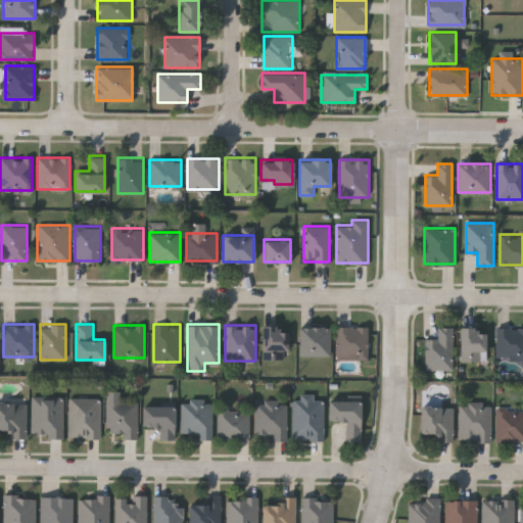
[(298,354),(298,325),(331,326),(331,355),(298,354)]
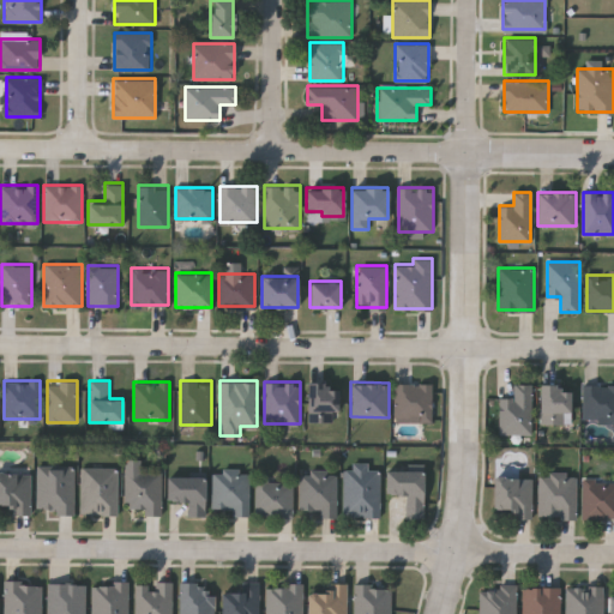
[(307,420),(307,383),(338,383),(338,420),(307,420)]
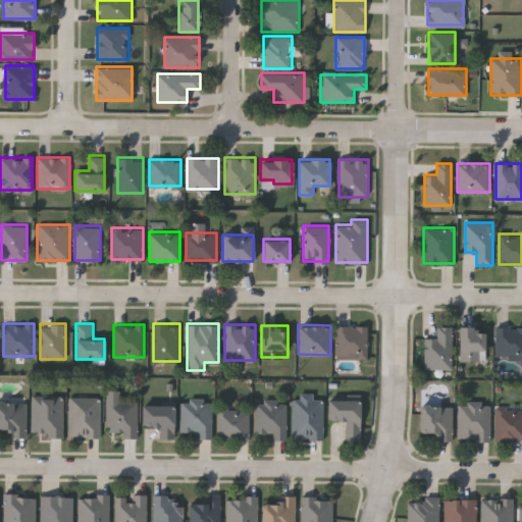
[(335,357),(335,325),(367,325),(367,357),(335,357)]
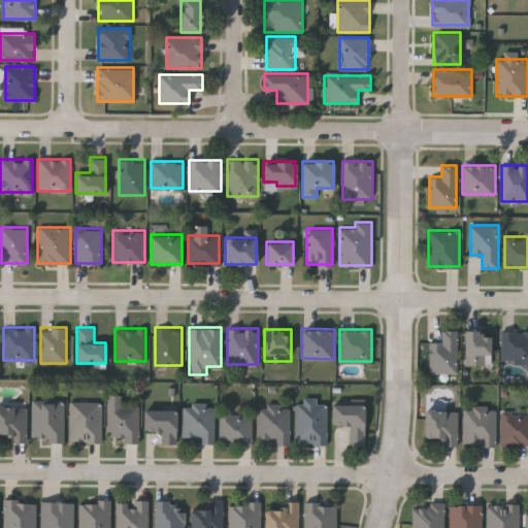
[(458,371),(429,371),(429,341),(441,341),(441,329),(458,329),(458,371)]
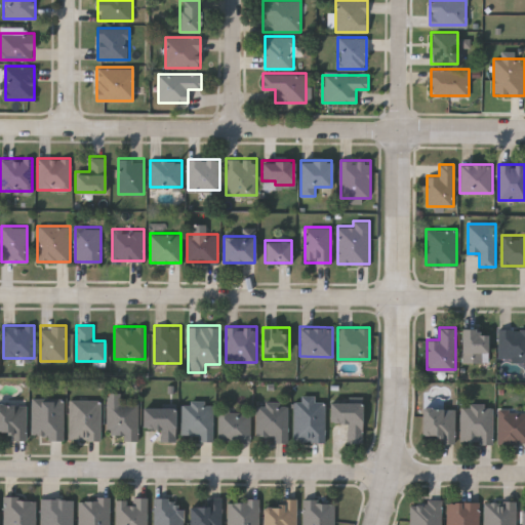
[(524,328),(524,361),(498,361),(498,328),(524,328)]
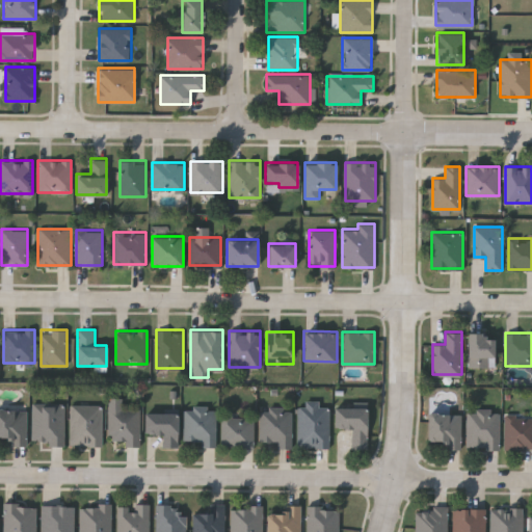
[(468,334),(496,334),(496,366),(468,366),(468,334)]
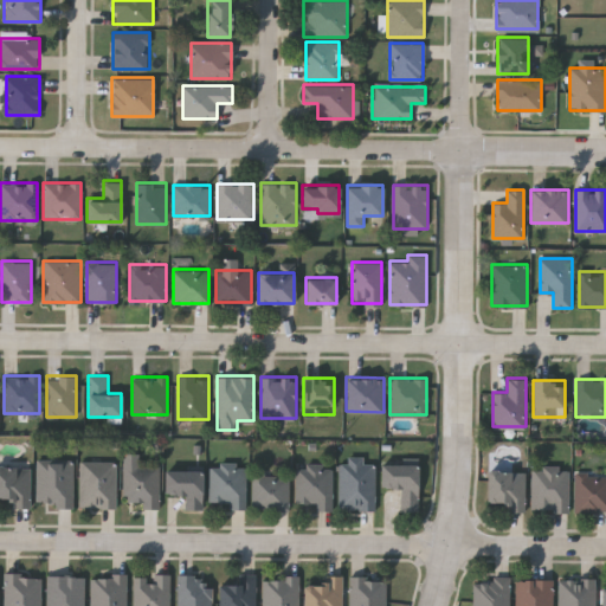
[(73,458),(73,507),(37,507),(37,458),(73,458)]
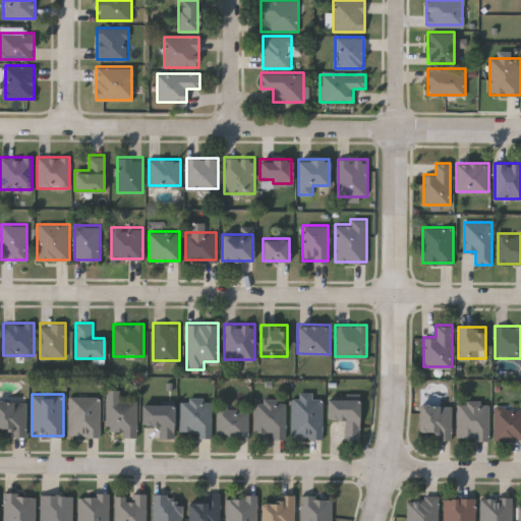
[(100,436),(69,436),(69,396),(100,396),(100,436)]
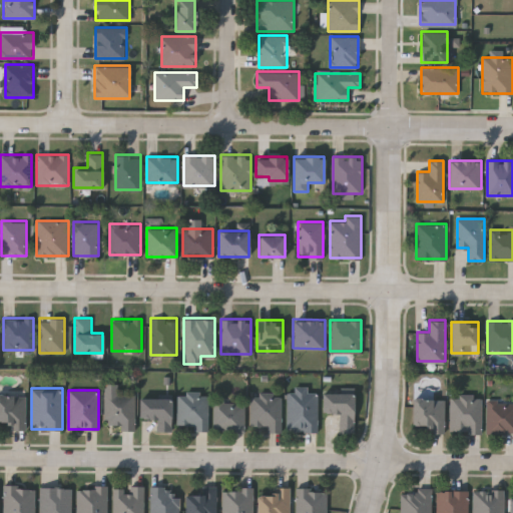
[(318,430),(287,430),(287,390),(318,390),(318,430)]
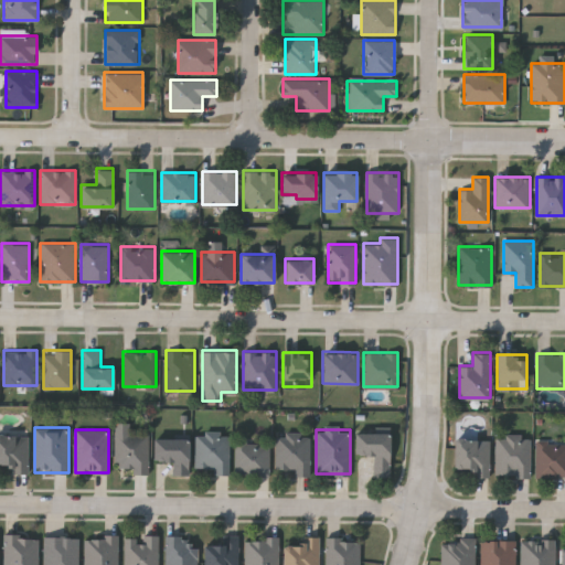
[(149,433),(149,473),(131,473),(131,467),(115,467),(115,433),(149,433)]
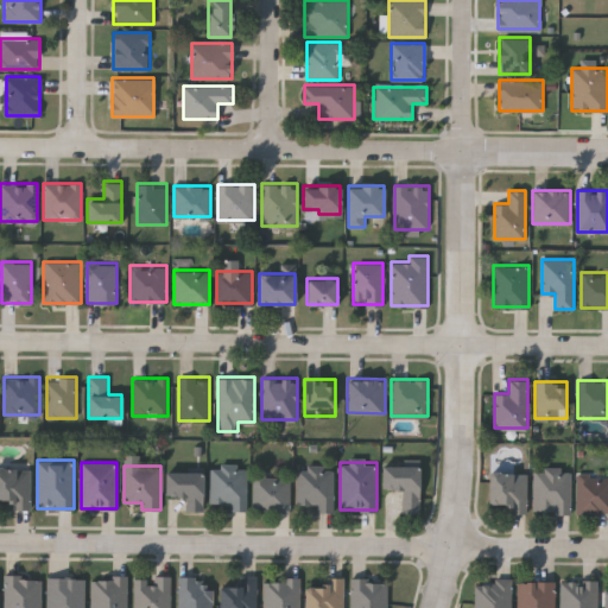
[(297,505),(297,466),(334,466),(334,511),(317,511),(317,505),(297,505)]
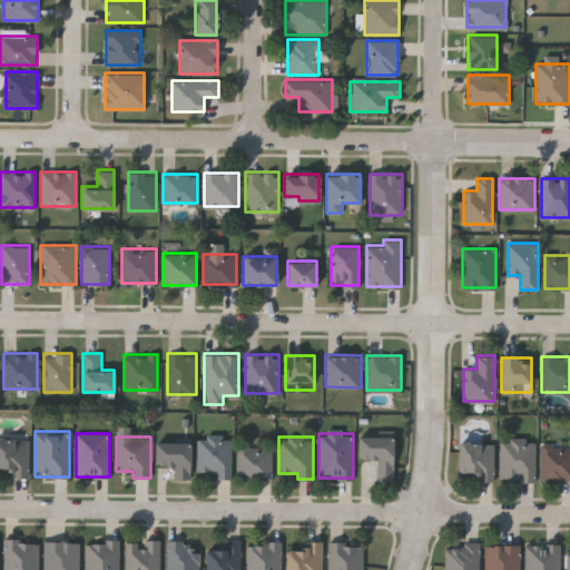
[(394,436),(394,480),(379,480),(379,459),(359,459),(359,436),(394,436)]
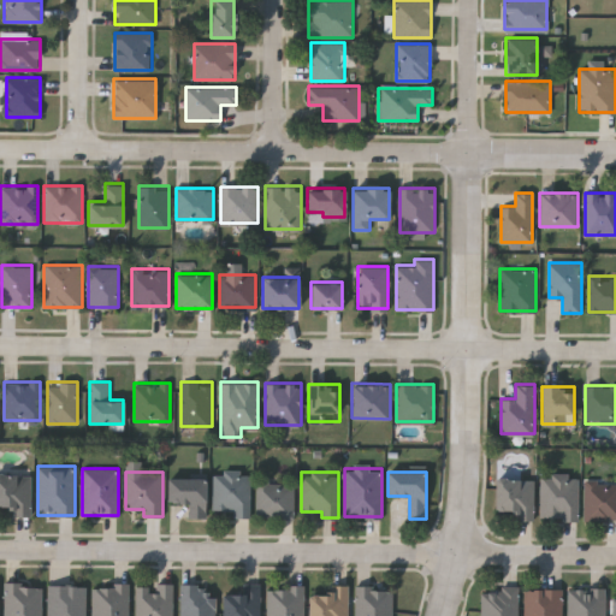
[(214,473),(250,473),(250,516),(234,516),(234,510),(214,510),(214,473)]
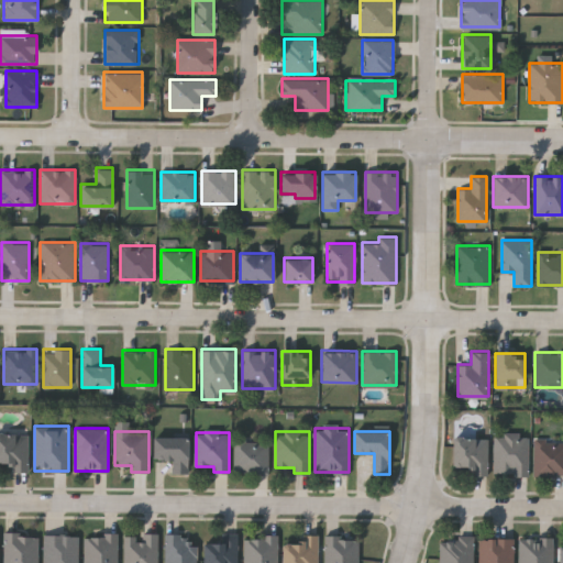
[(0,461),(0,433),(28,433),(28,471),(12,471),(12,461),(0,461)]
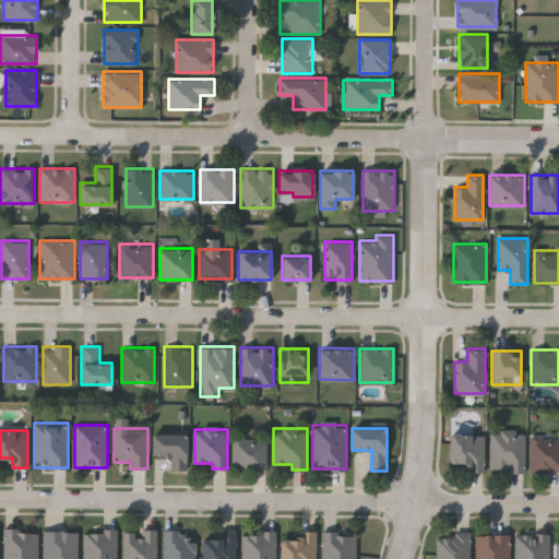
[(491,471),(490,432),(524,432),(525,471),(491,471)]
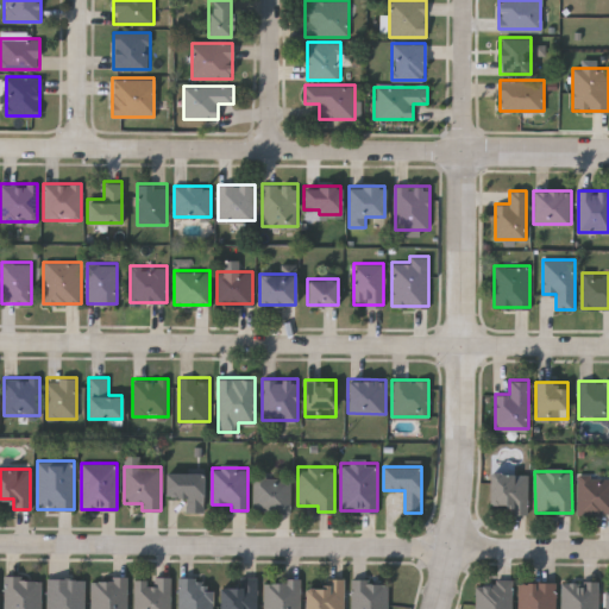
[(203,510),(186,510),(186,496),(167,496),(167,472),(203,472),(203,510)]
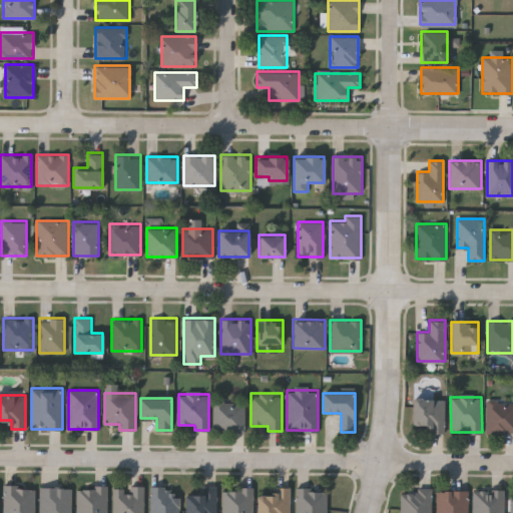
[(445,398),(444,430),(412,430),(412,398),(445,398)]
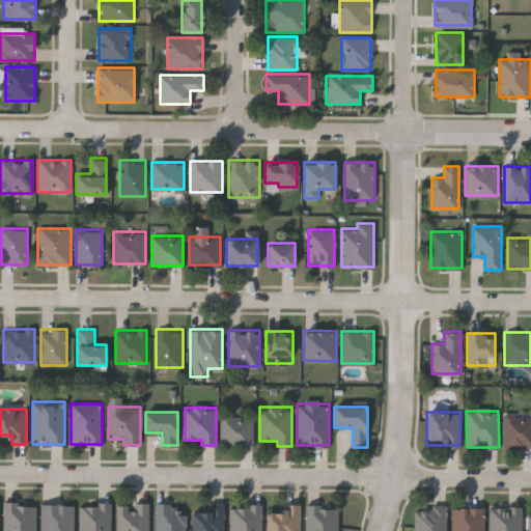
[(253,446),(222,446),(222,413),(253,413),(253,446)]
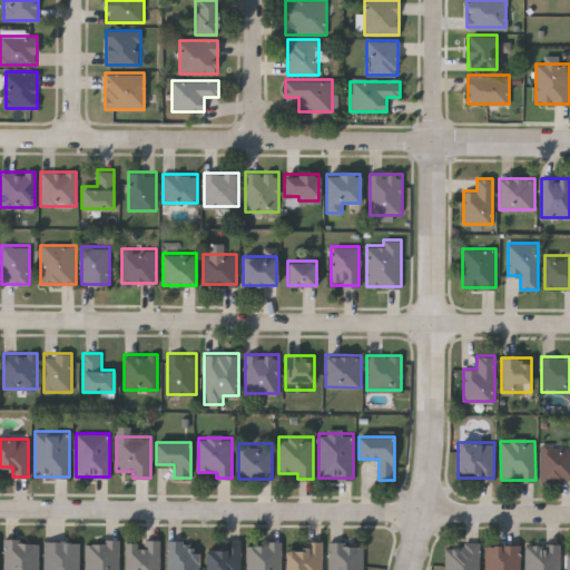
[(569,480),(541,480),(541,443),(569,443),(569,480)]
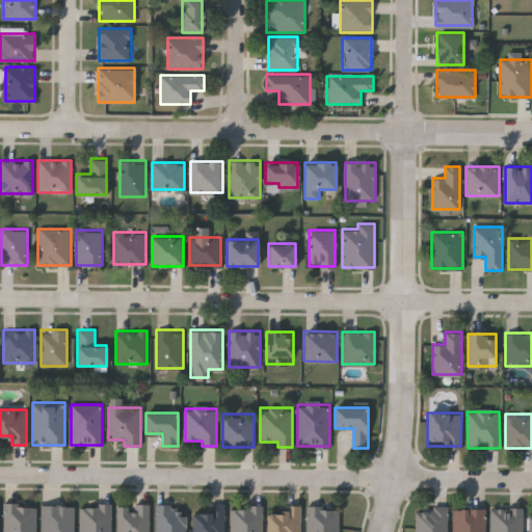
[(36,531),(5,531),(5,503),(36,503),(36,531)]
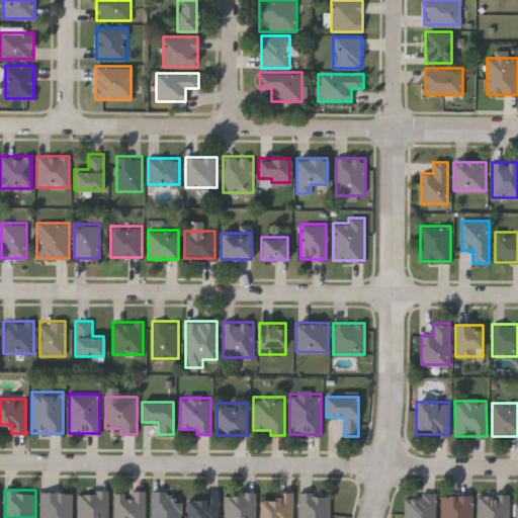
[(219,517),(187,517),(187,499),(205,499),(205,490),(219,490),(219,517)]
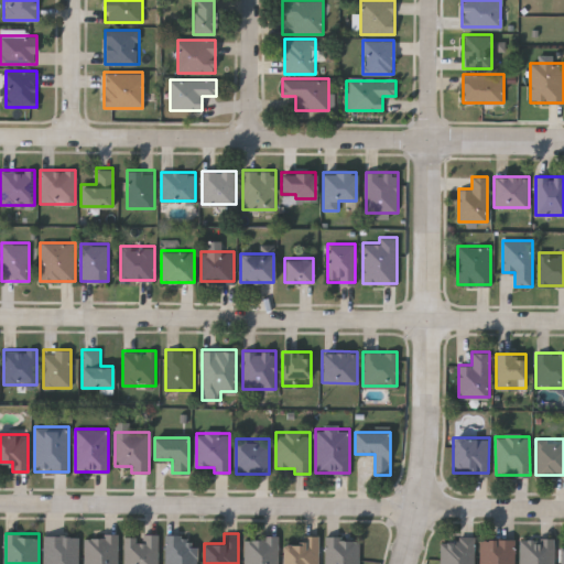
[(79,563),(44,563),(44,534),(79,534),(79,563)]
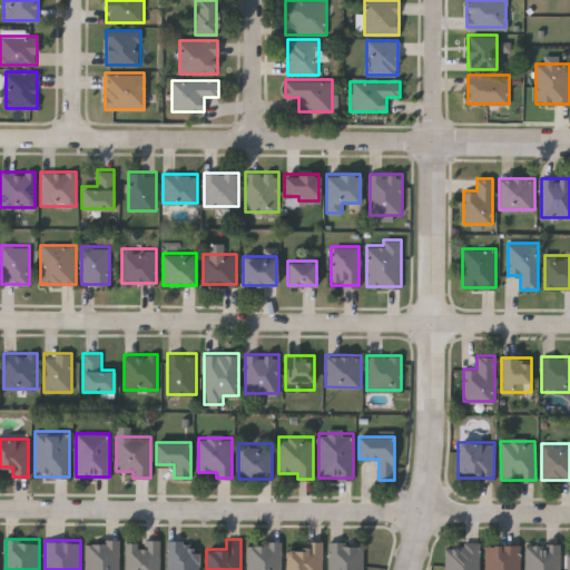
[(119,540),(119,569),(86,569),(86,540),(119,540)]
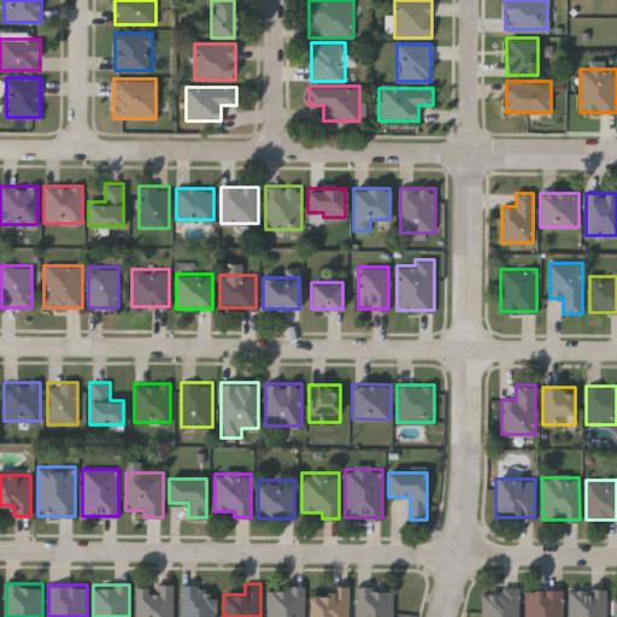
[(174,616),(136,616),(136,585),(174,585),(174,616)]
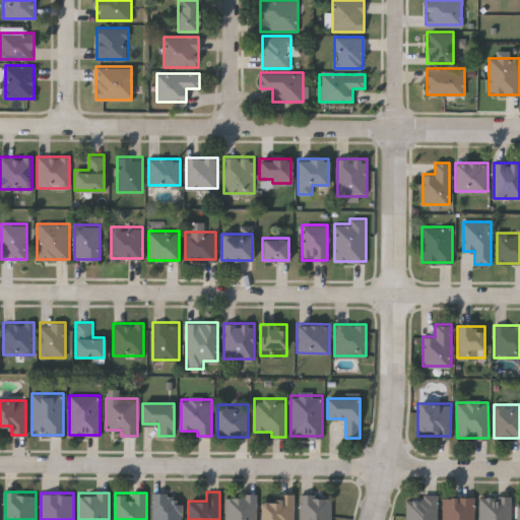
[(173,493),(173,500),(182,500),(182,519),(153,519),(153,493),(173,493)]
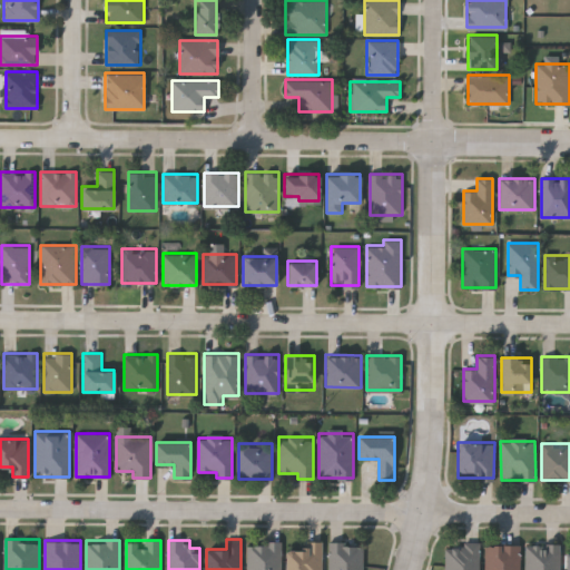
[(287,569),(287,549),(308,549),(308,540),(323,540),(323,569),(287,569)]
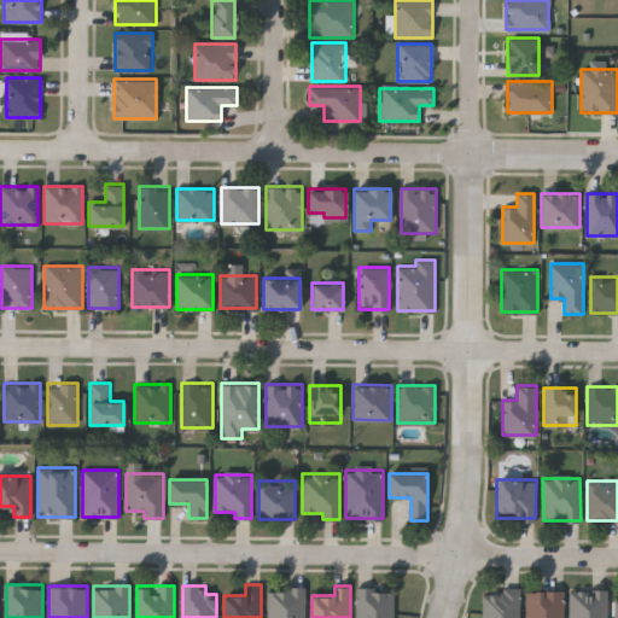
[(394,588),(394,617),(357,617),(357,587),(394,588)]
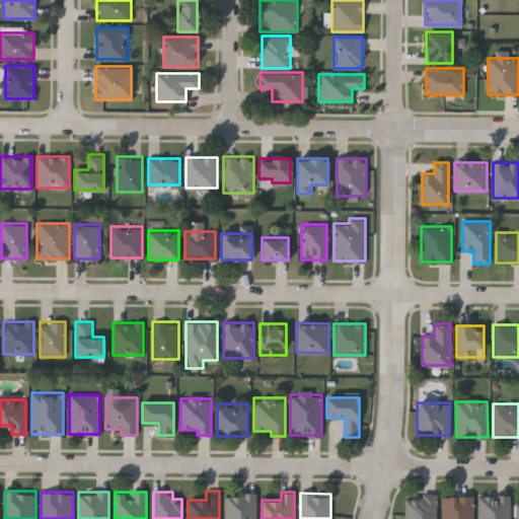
[(225,518),(225,494),(255,494),(255,518),(225,518)]
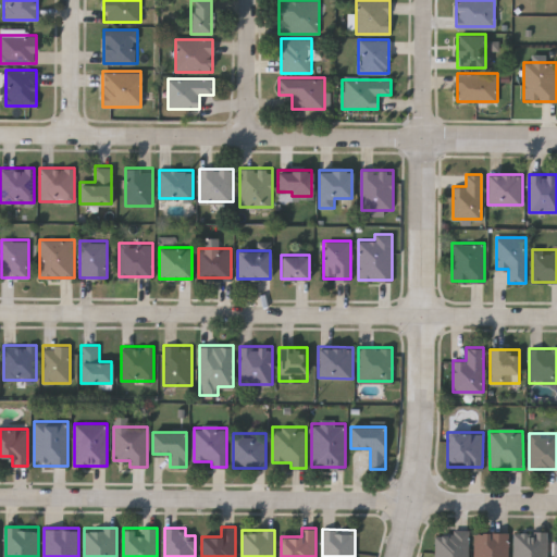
[(469,530),(469,556),(435,556),(435,530),(469,530)]
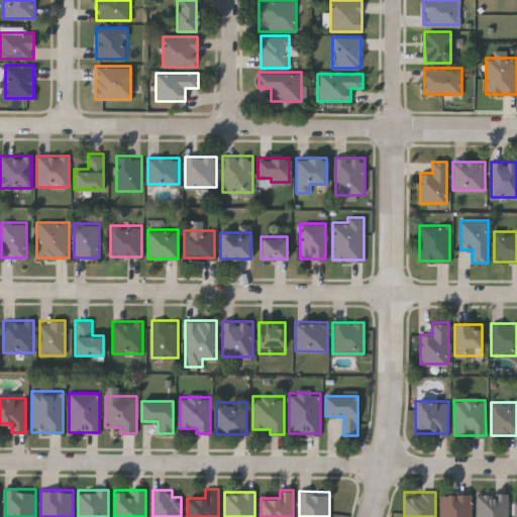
[(439,516),(440,493),(473,493),(472,516),(439,516)]
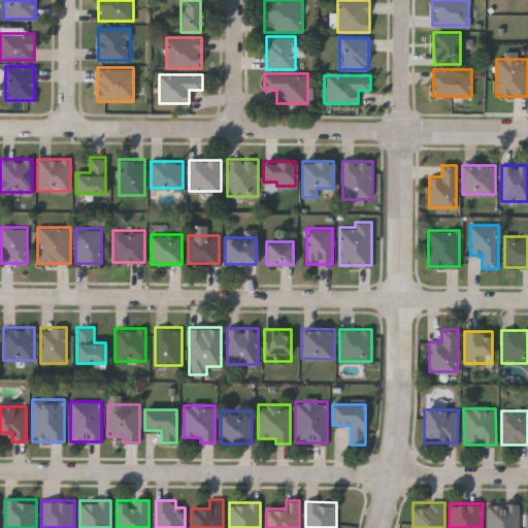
[(518,503),(518,527),(487,527),(487,503),(518,503)]
